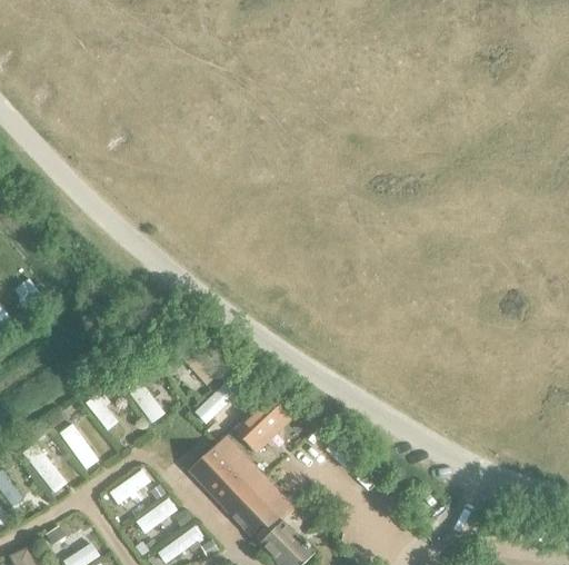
[(218,374),(192,347),(181,357),(206,384),(218,374)]
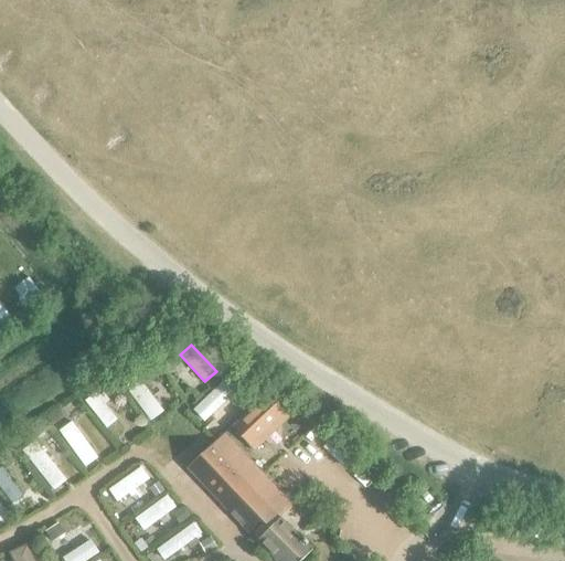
[(170,356),(162,362),(167,368),(176,362),(170,356)]
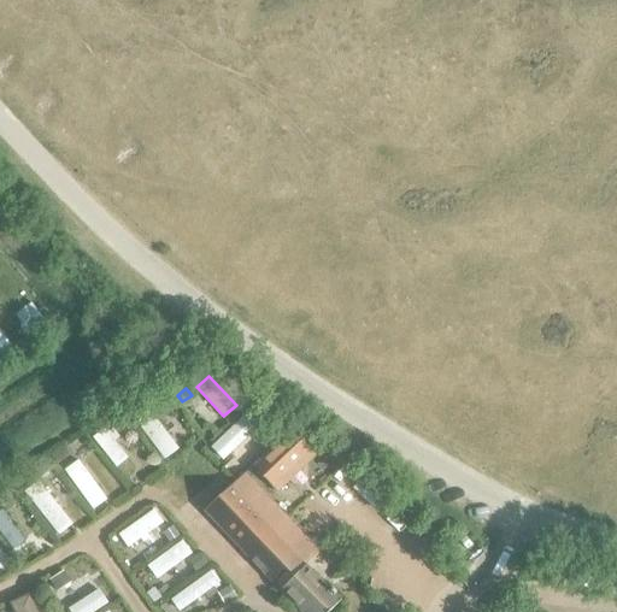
[(170,395),(137,419),(147,433),(180,407),(170,395)]
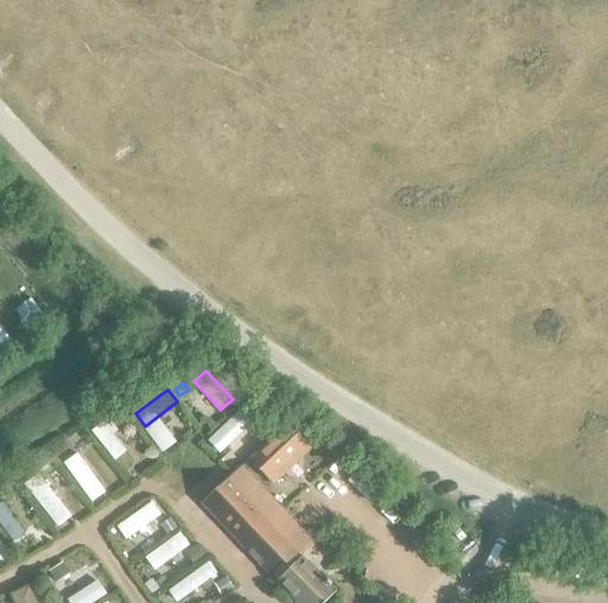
[(121,401),(108,411),(115,420),(128,412),(121,401)]
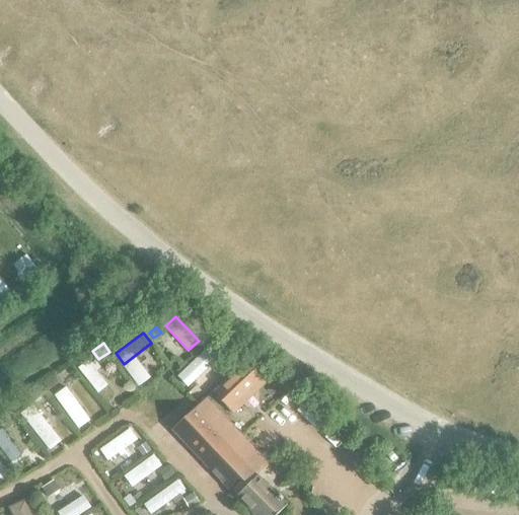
[(206,348),(180,373),(189,382),(215,357),(206,348)]
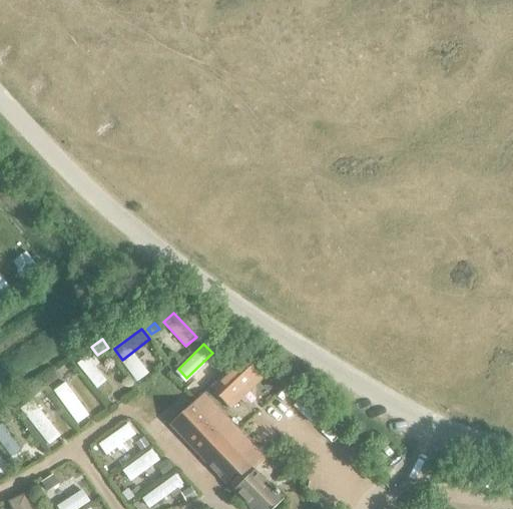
[(87,354),(77,362),(97,387),(107,379),(96,365),(99,362),(93,354),(89,357),(87,354)]
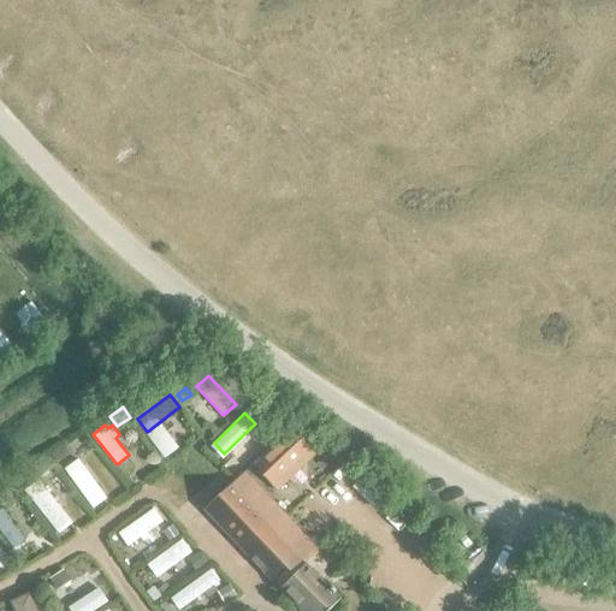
[(292,425),(252,462),(273,487),(315,449),(292,425)]
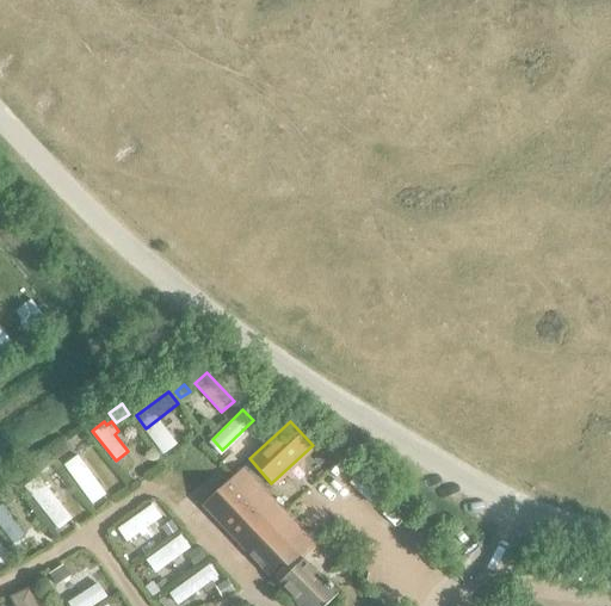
[(62,439),(50,447),(55,455),(68,446),(62,439)]
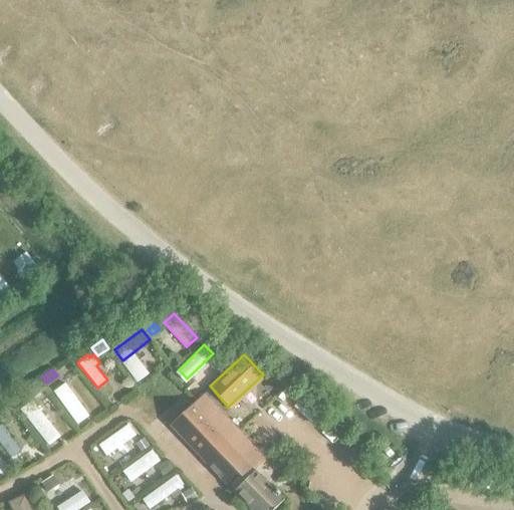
[(37,376),(25,385),(32,395),(43,387),(37,376)]
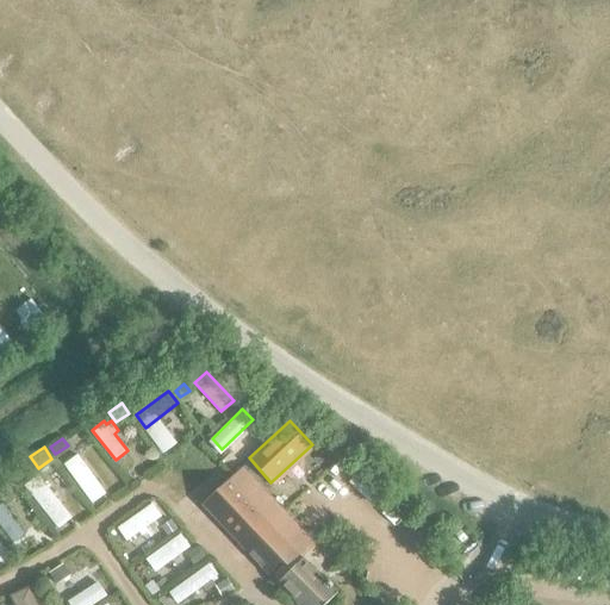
[(101,490),(80,459),(67,468),(89,498),(101,490)]
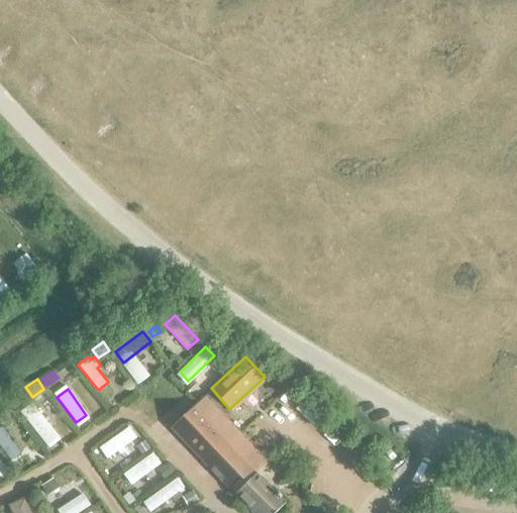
[(204,394),(170,427),(254,512),(271,512),(284,500),(255,472),(268,460),(204,394)]
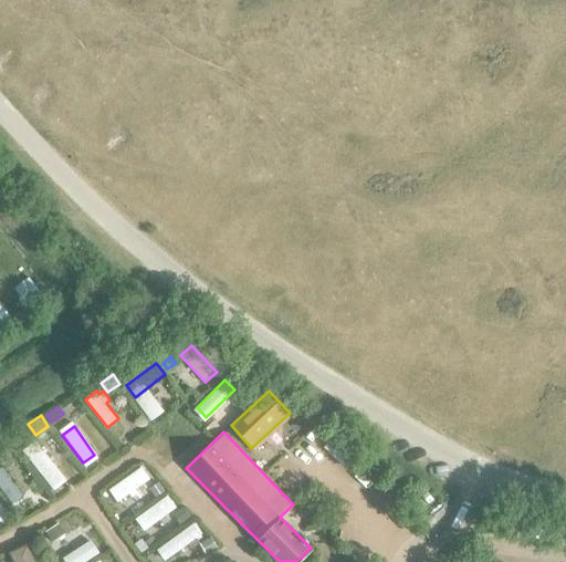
[(64,479),(41,449),(30,458),(53,488),(64,479)]
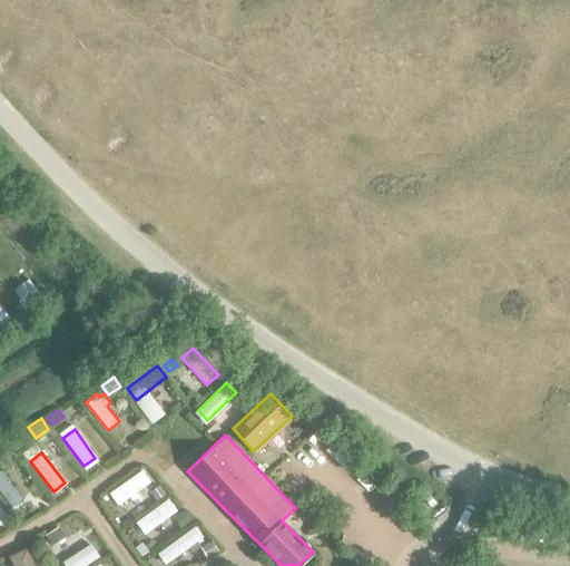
[(23,498),(2,469),(0,471),(0,489),(12,506),(23,498)]
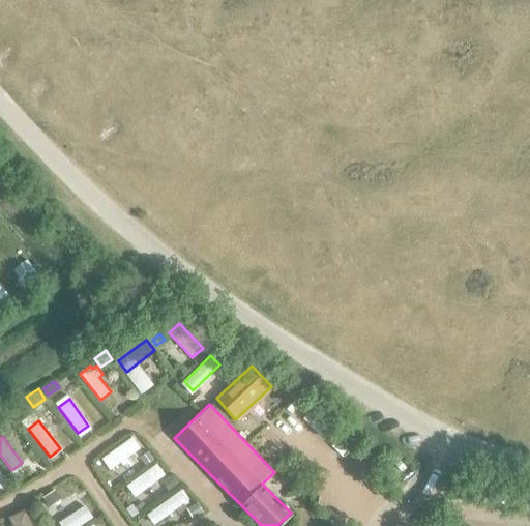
[(133,436),(106,455),(113,465),(140,446),(133,436)]
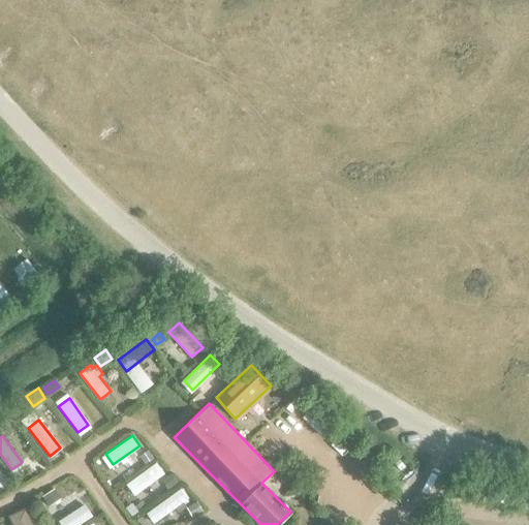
[(148,448),(137,456),(144,464),(154,456),(148,448)]
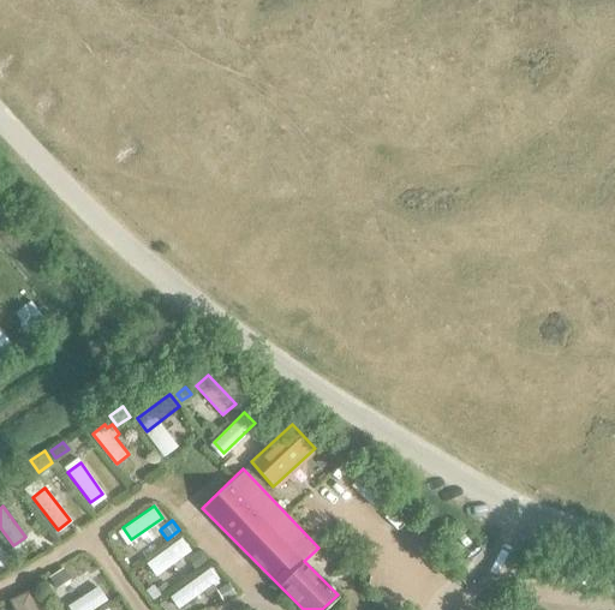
[(183,537),(153,558),(161,572),(192,549),(183,537)]
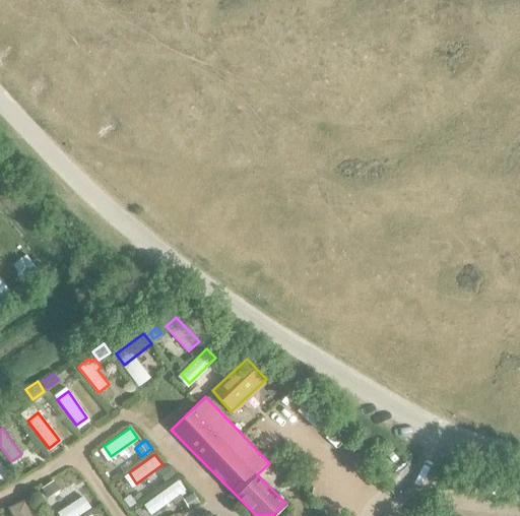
[(168,462),(157,469),(165,479),(174,472),(168,462)]
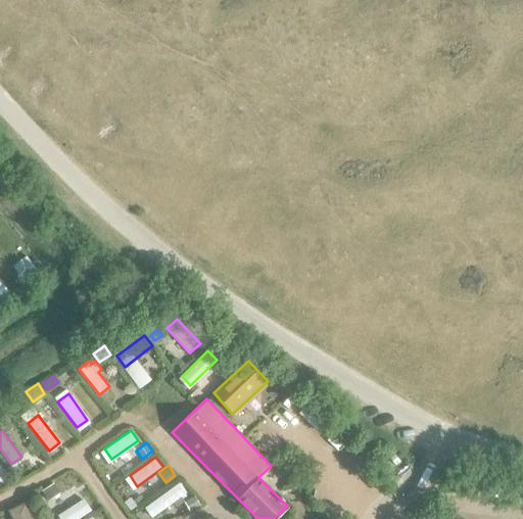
[(53,481),(41,488),(47,498),(59,490),(53,481)]
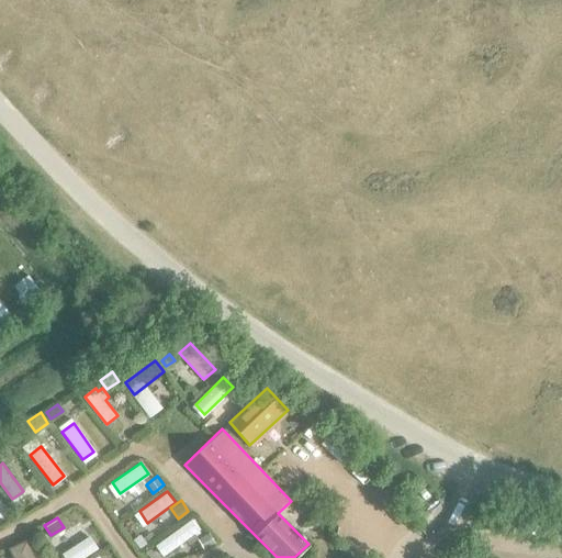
[(193,519),(156,545),(164,556),(201,529),(193,519)]
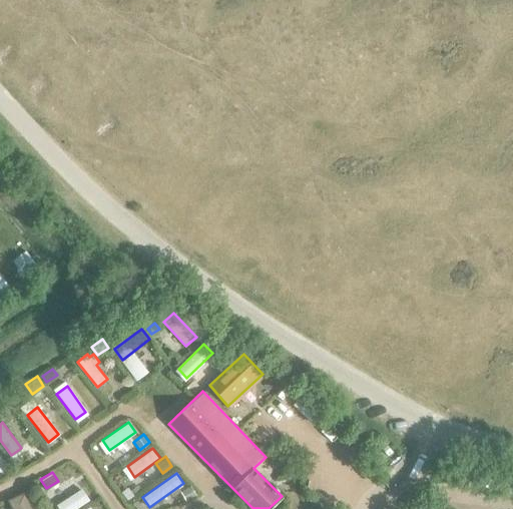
[(189,483),(179,489),(184,498),(195,492),(189,483)]
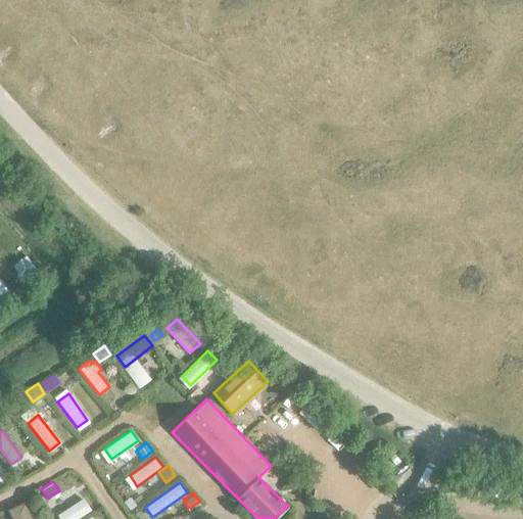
[(84,498),(58,515),(61,518),(79,518),(92,510),(84,498)]
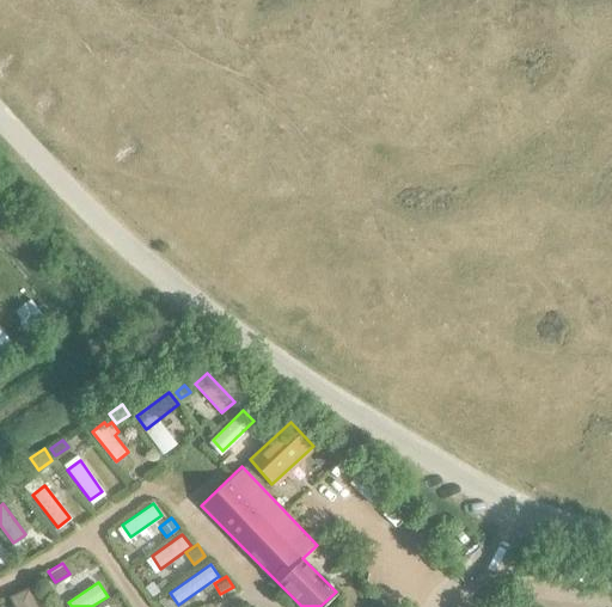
[(37,606),(30,589),(14,596),(18,606),(37,606)]
